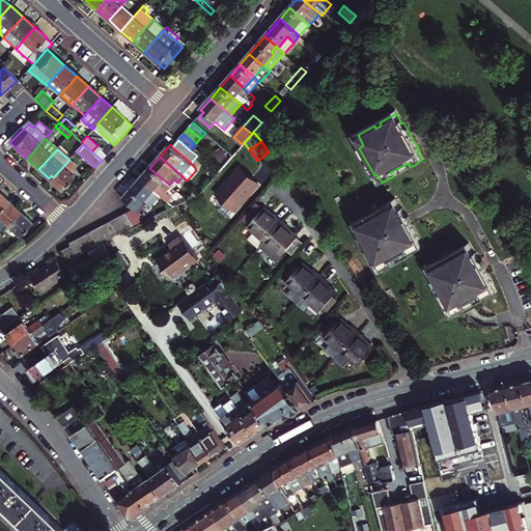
[(70,160),(53,177),(55,179),(53,182),(63,191),(76,176),(72,173),(77,167),(70,160)]
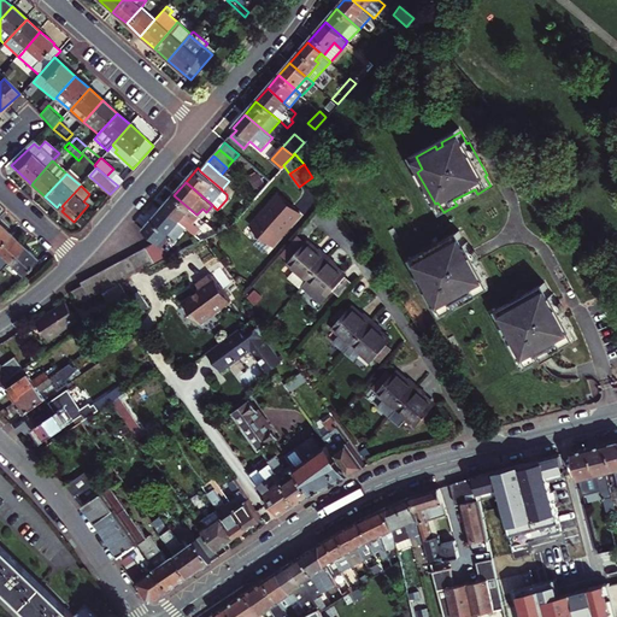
[(288,225),(300,212),(280,194),(252,227),(263,235),(258,240),(269,250),(277,239),(286,229),(288,225)]
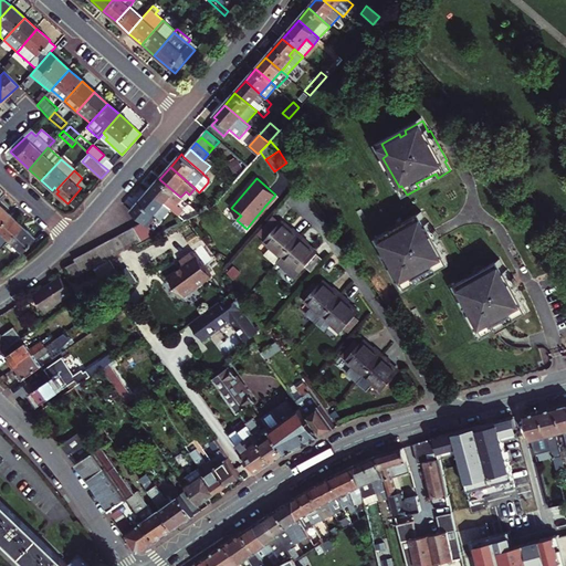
[(149,190),(171,210),(181,198),(180,197),(159,179),(149,190)]
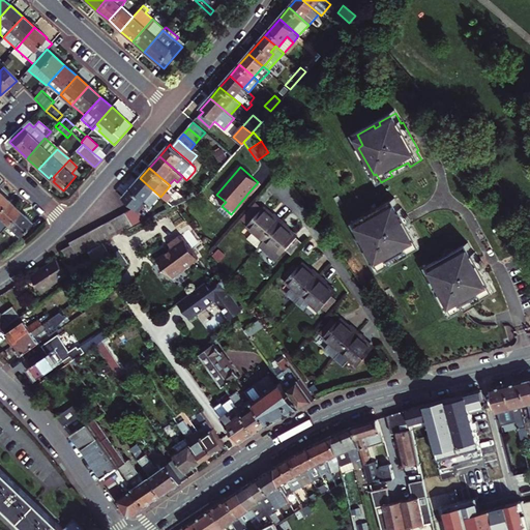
[(150,208),(160,197),(140,178),(123,197),(138,209),(144,203),(150,208)]
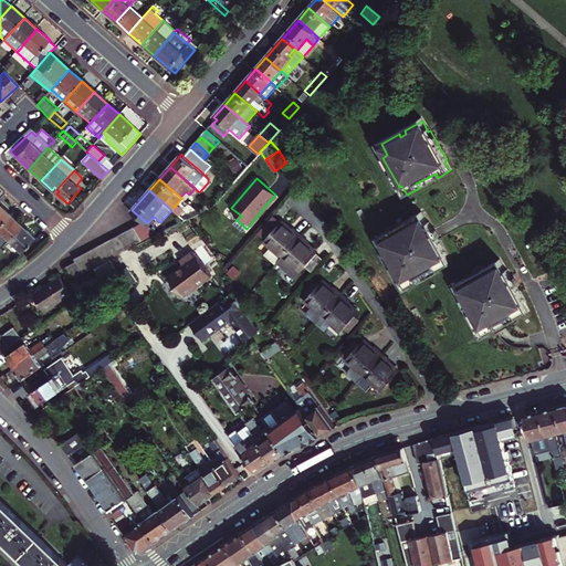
[(262,210),(254,219),(257,221),(266,209),(264,207),(262,210)]
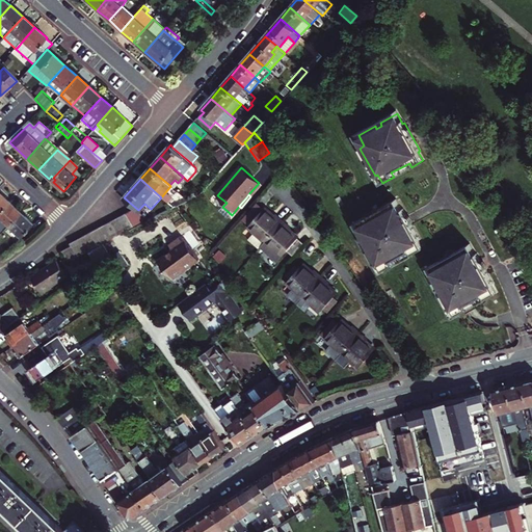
[(374,212),(357,221),(364,232),(360,234),(375,262),(377,261),(382,269),(394,263),(391,259),(408,248),(411,253),(422,246),(418,238),(420,237),(403,209),(402,210),(396,200),(380,209),(381,211),(376,214),(374,212)]
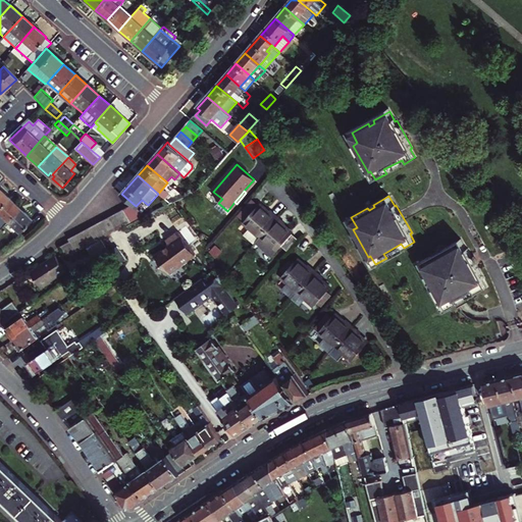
[(260,203),(252,197),(237,214),(245,221),(260,203)]
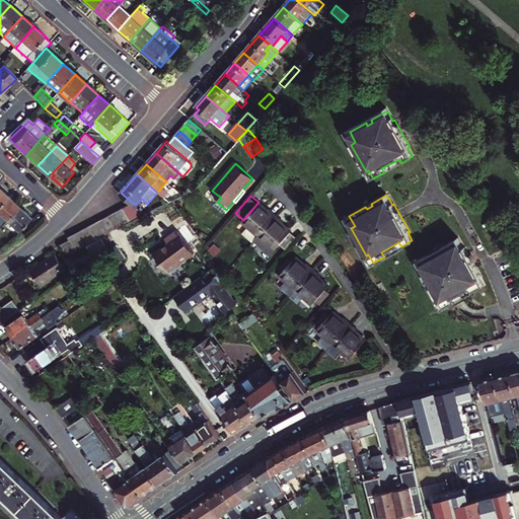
[(19,207),(7,197),(0,204),(0,226),(1,227),(3,225),(7,220),(19,207)]
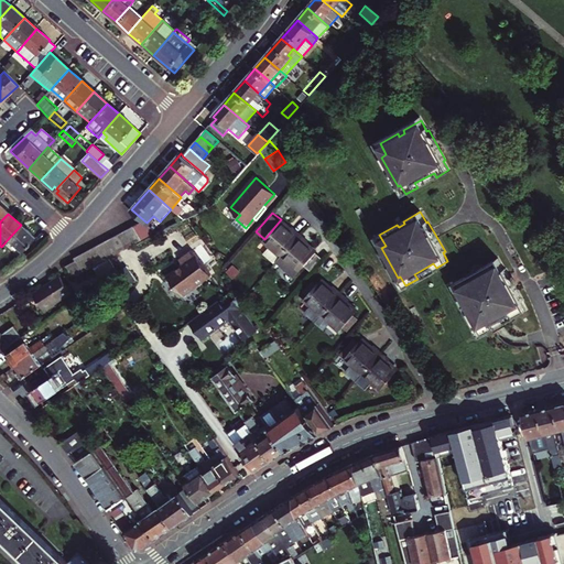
[(274,260),(277,260),(300,232),(292,226),(291,228),(281,219),(264,239),(271,245),(264,252),(274,260)]
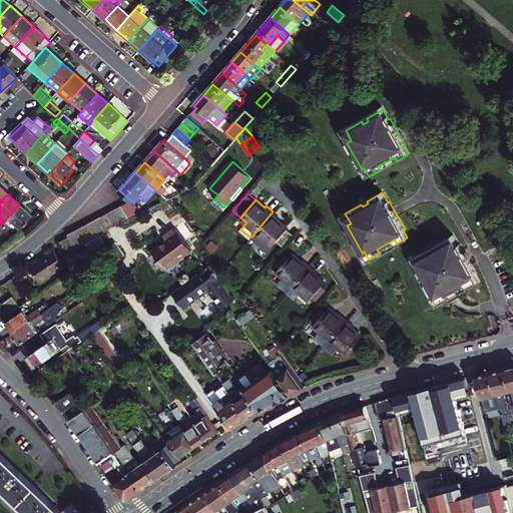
[(128,219),(137,214),(130,201),(121,206),(128,219)]
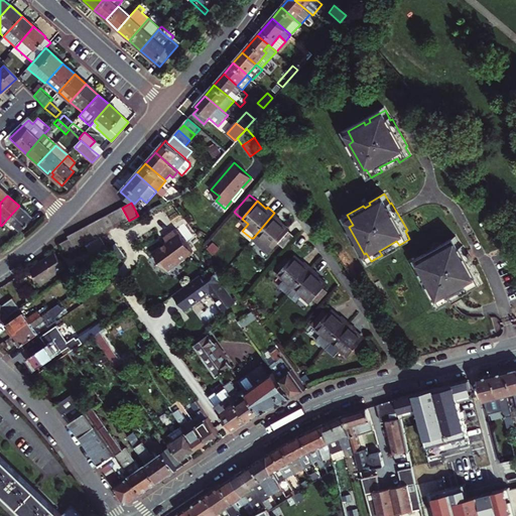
[(22,227),(30,218),(31,217),(19,206),(7,219),(14,224),(19,230),(22,227)]
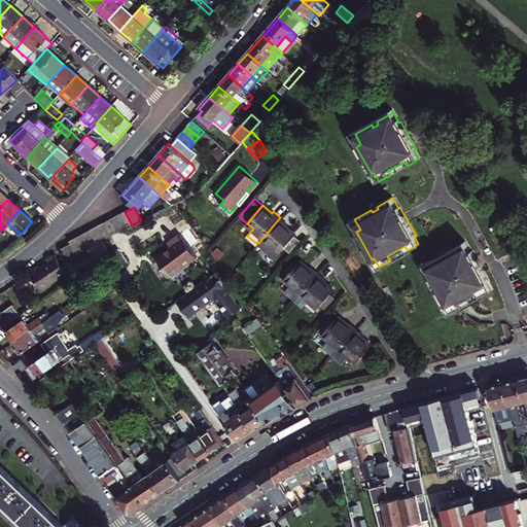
[(132,225),(125,212),(117,215),(125,230),(132,225)]
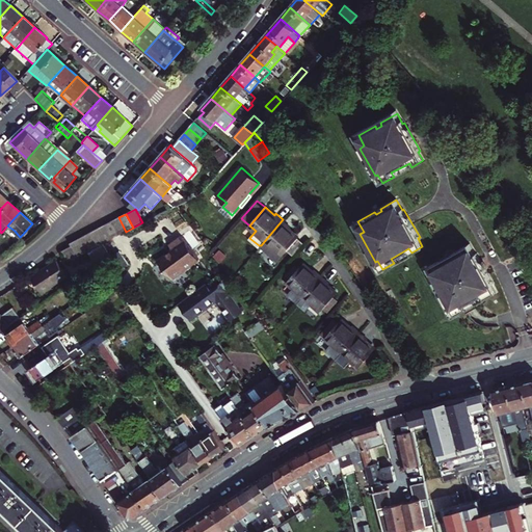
[(126,232),(118,217),(111,221),(118,235),(126,232)]
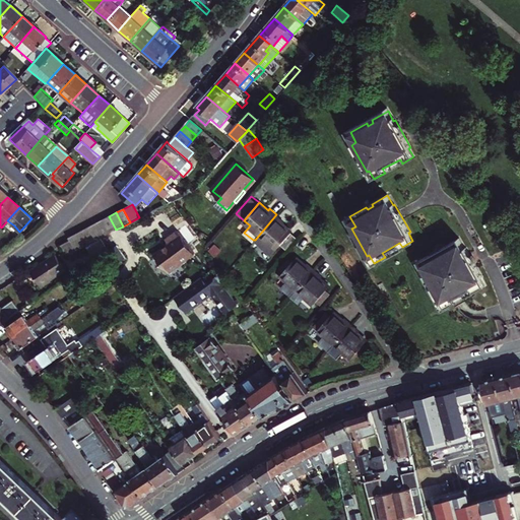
[(276,214),(255,240),(272,254),(281,243),(291,231),(283,223),(284,221),(276,214)]
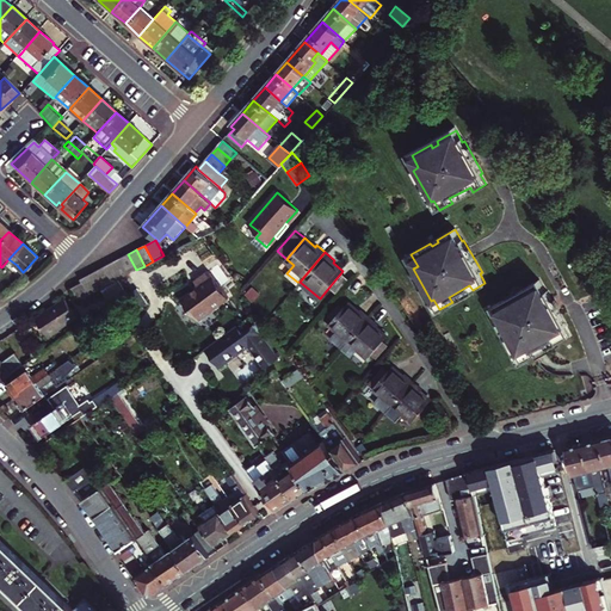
[(136,270),(128,254),(119,258),(129,275),(133,272),(136,270)]
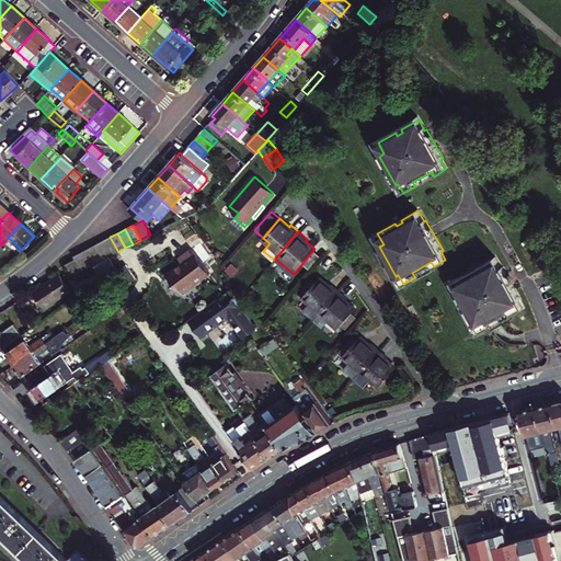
[(118,252),(110,237),(103,241),(111,255),(118,252)]
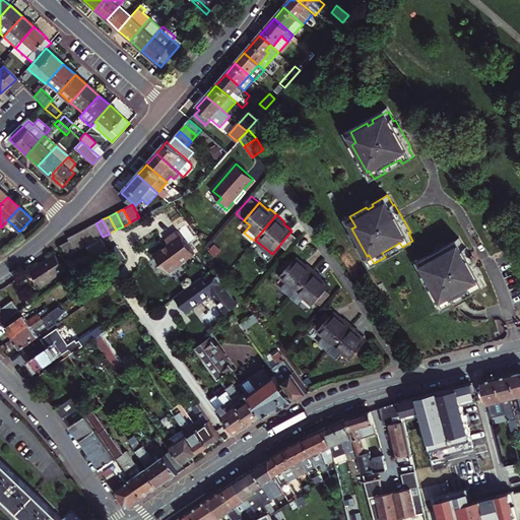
[(103,237),(95,223),(88,226),(95,241),(100,239),(103,237)]
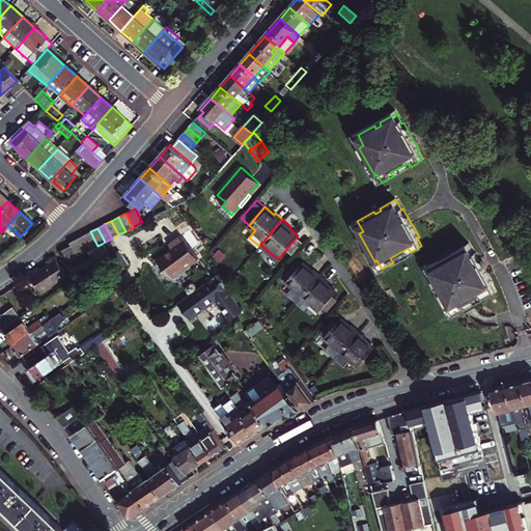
[(90,231),(83,235),(90,249),(98,246),(90,231)]
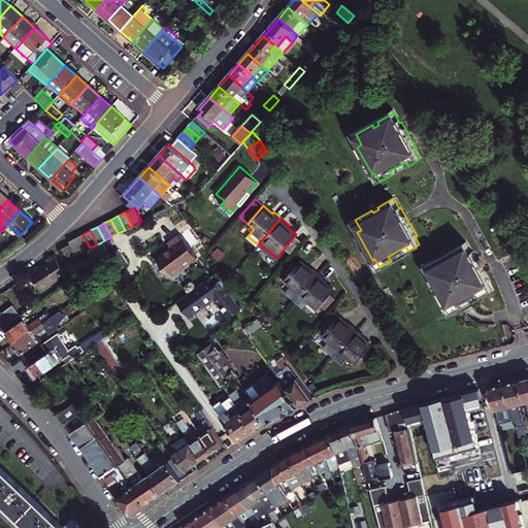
[(199,254),(182,231),(169,240),(172,244),(158,255),(172,274),(199,254)]
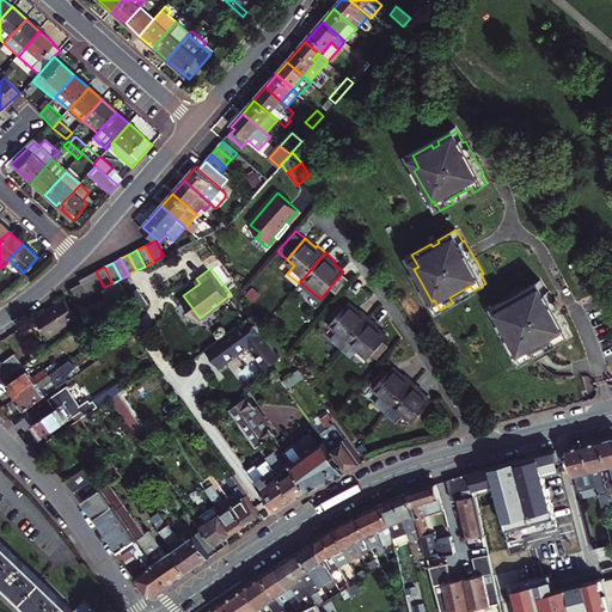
[(104,287),(96,271),(87,275),(97,292),(104,287)]
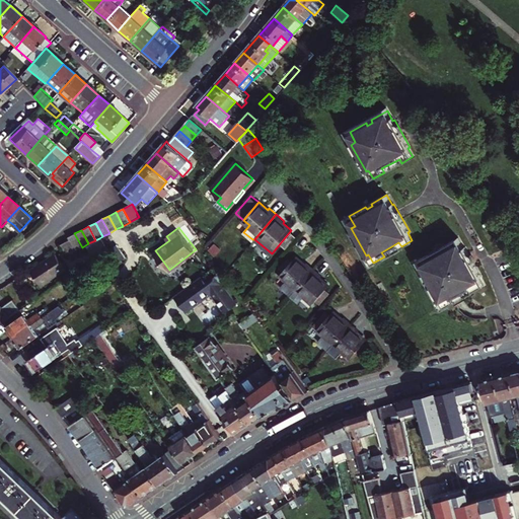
[(298,237),(291,230),(281,242),(289,248),(298,237)]
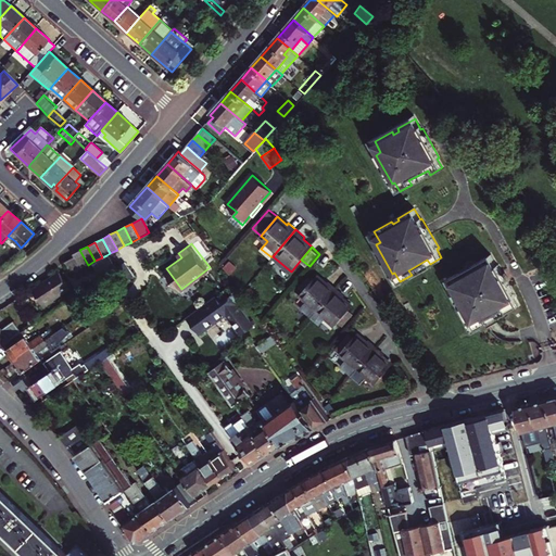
[(73,254),(74,256),(81,268),(88,265),(79,250),(73,254)]
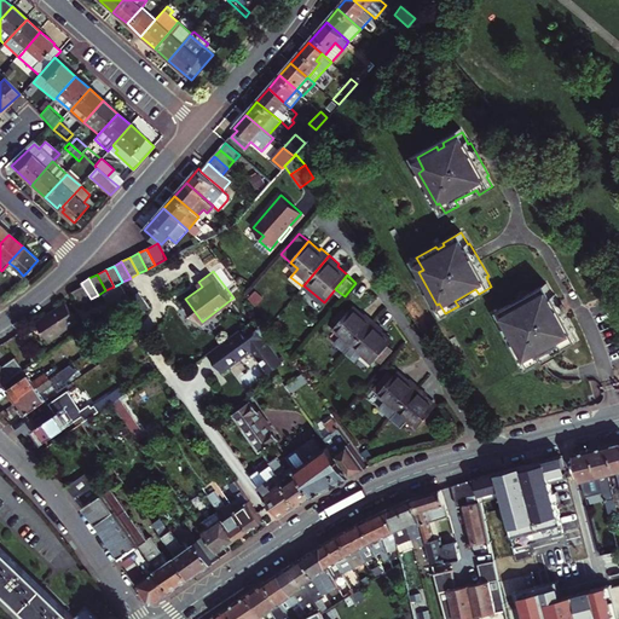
[(521,299),(503,310),(509,322),(504,324),(522,357),(525,356),(531,365),(543,358),(541,353),(561,341),(565,346),(577,339),(572,329),(574,328),(556,295),(554,296),(548,284),(528,295),(530,298),(524,301),(521,299)]
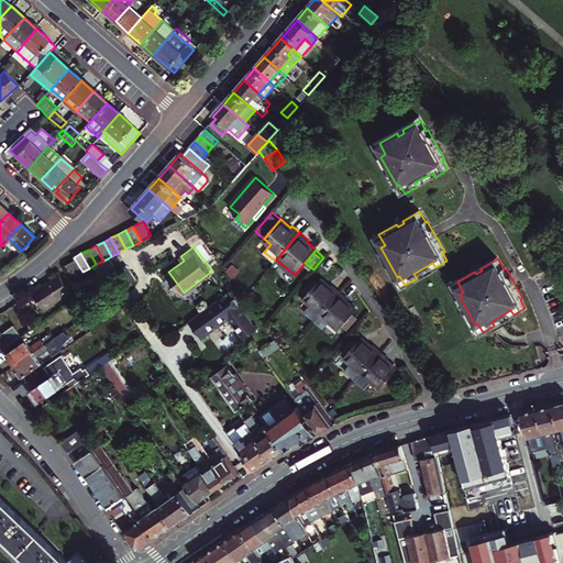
[(83,272),(75,260),(65,265),(73,277),(83,272)]
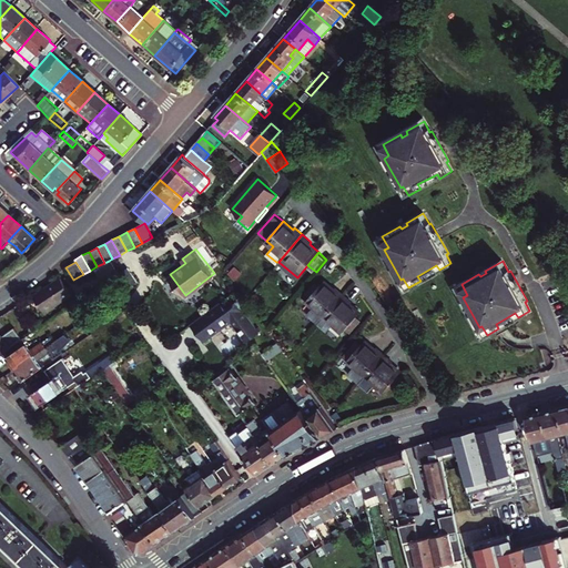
[(34,294),(44,308),(69,293),(60,279),(34,294)]
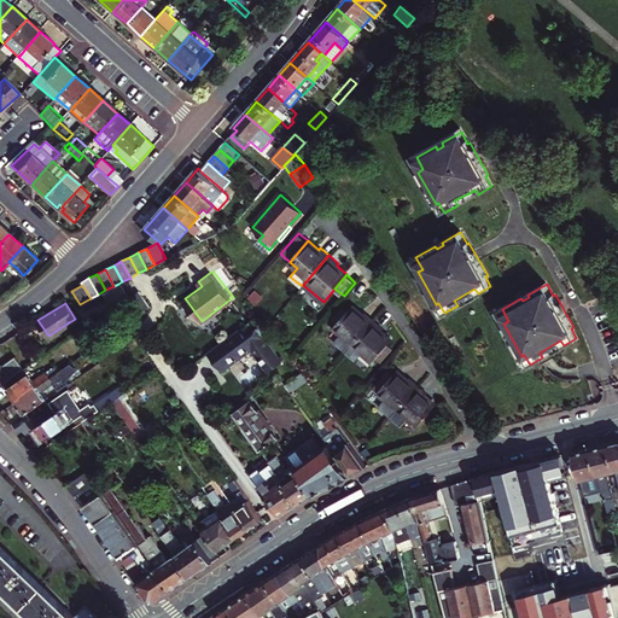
[(354,343),(373,320),(365,313),(362,315),(351,305),(334,326),(354,343)]
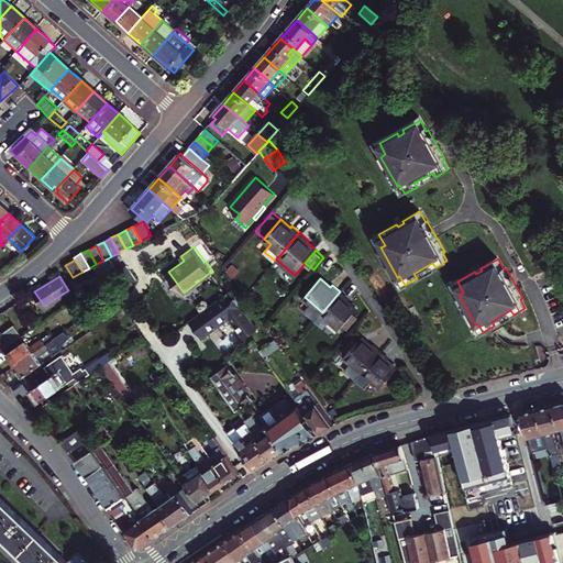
[(340,291),(322,312),(318,318),(326,323),(330,318),(341,328),(342,326),(353,312),(356,309),(346,301),(349,299),(340,291)]
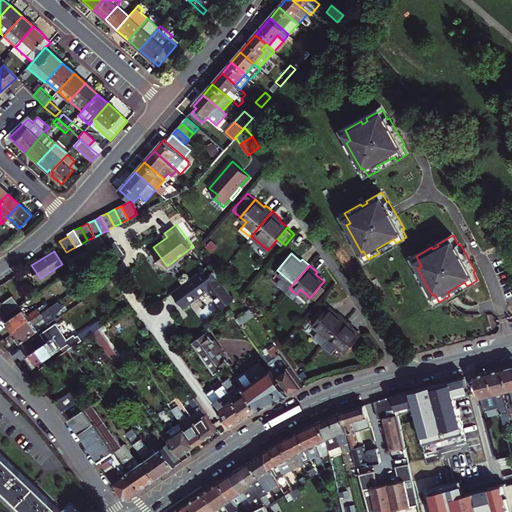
[(205,277),(200,271),(172,291),(178,299),(180,298),(185,305),(190,302),(191,303),(202,294),(201,293),(210,287),(224,307),(236,298),(215,270),(205,277)]
